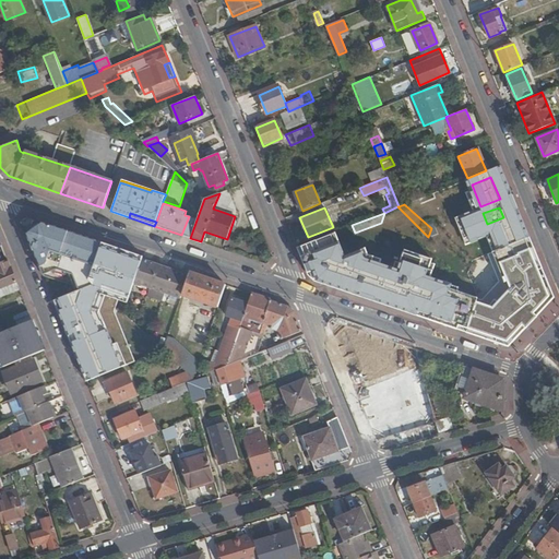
[(503,217),(487,224),(496,244),(512,237),(503,217)]
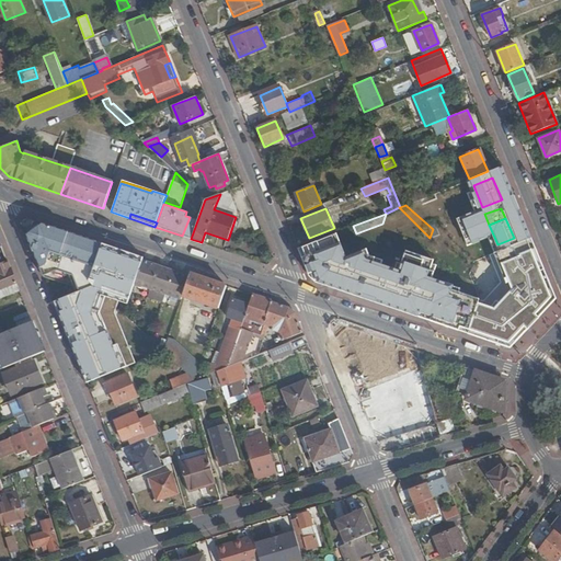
[(89,239),(64,230),(55,256),(80,265),(89,239)]
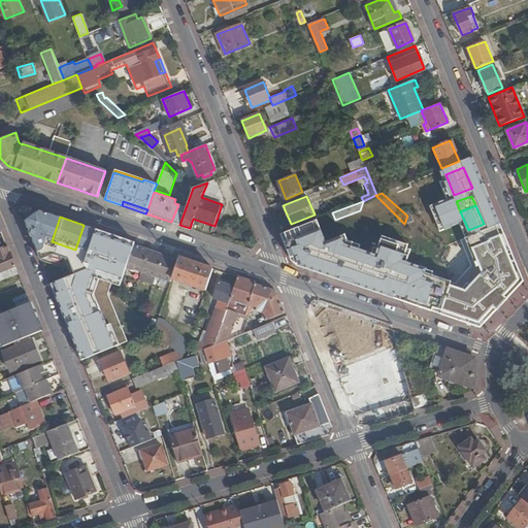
[(395,252),(403,227),(388,222),(377,253),(381,254),(378,260),(391,264),(395,252)]
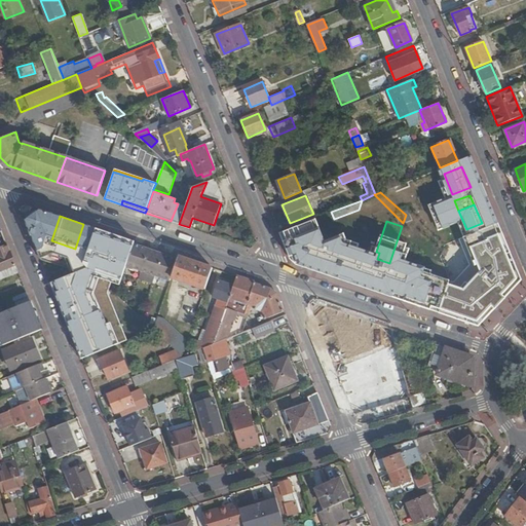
[(292,250),(323,260),(320,269),(332,274),(347,228),(334,224),(326,251),(295,240),(292,250)]
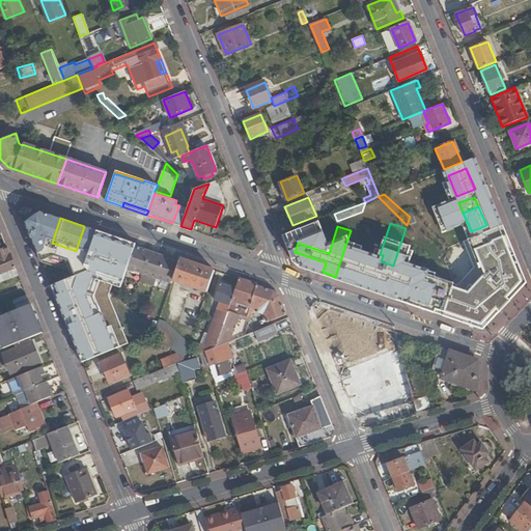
[(96,230),(85,266),(96,270),(101,258),(128,268),(135,247),(136,243),(96,229),(96,230)]
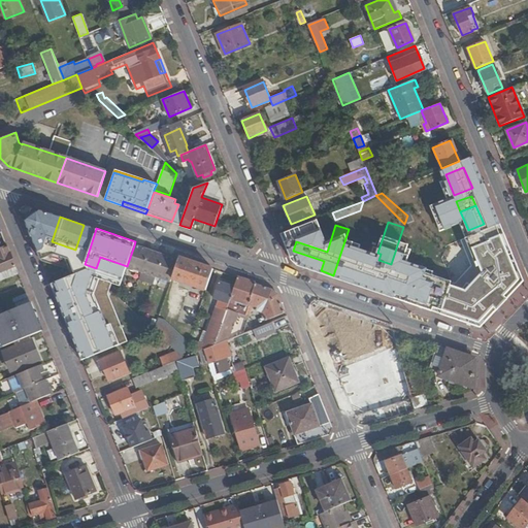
[(448,254),(463,246),(457,232),(441,238),(435,232),(430,237),(448,254)]
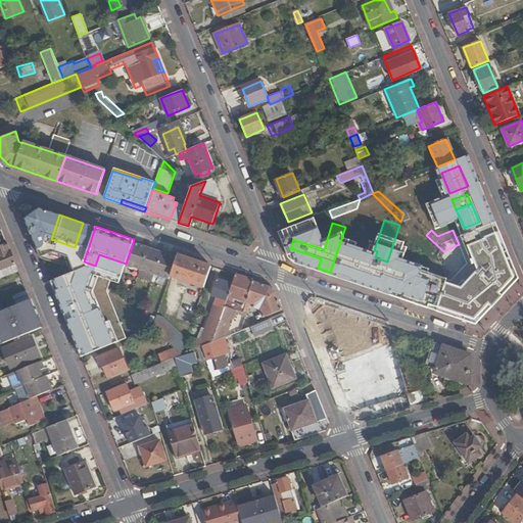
[(420,248),(440,259),(443,251),(426,235),(423,232),(420,248)]
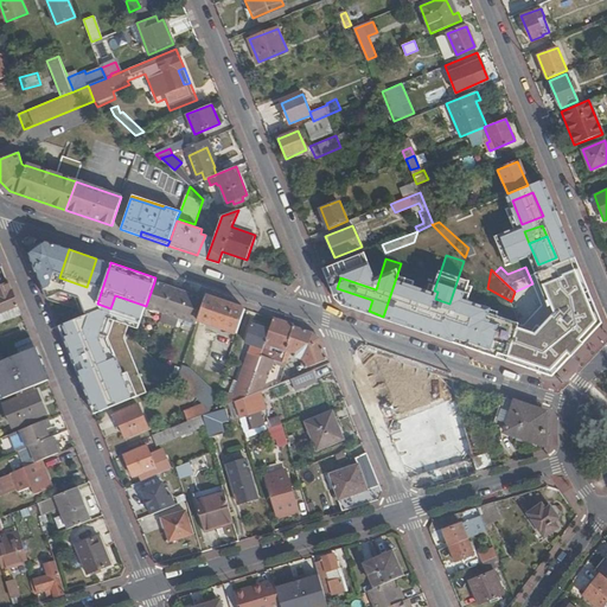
[(556,280),(537,287),(549,315),(529,336),(512,332),(505,352),(503,362),(544,371),(560,352),(564,356),(576,345),(573,340),(589,323),(569,272),(557,275),(556,280)]
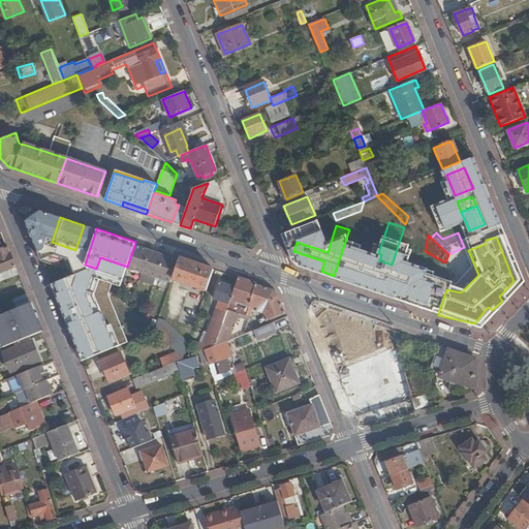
[(7,246),(0,248),(0,267),(0,268),(0,281),(19,274),(7,246)]
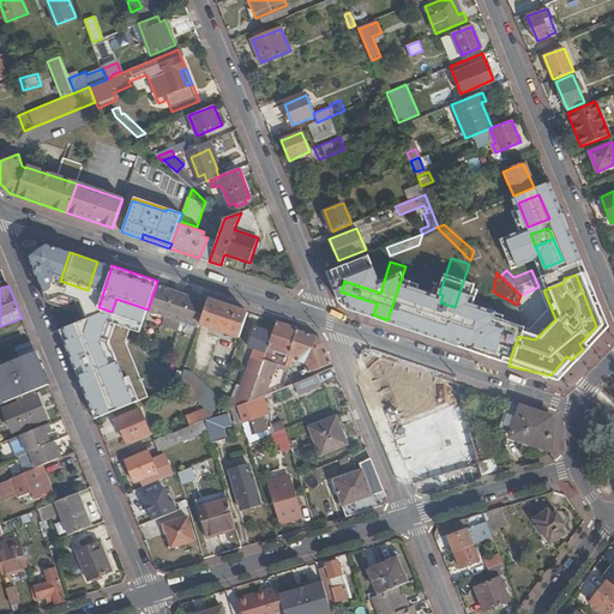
[(146,314),(197,331),(200,324),(206,304),(156,286),(148,309),(146,314)]
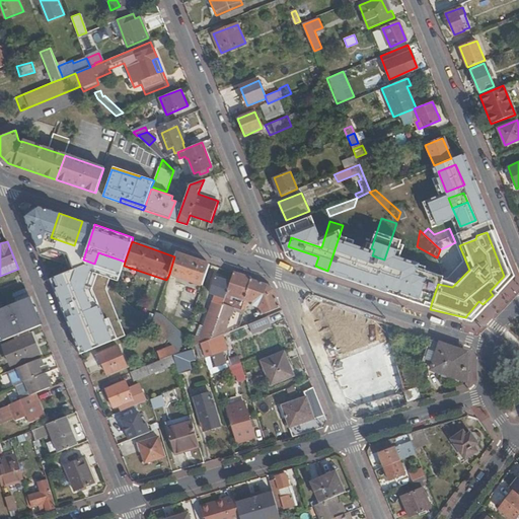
[(331,274),(374,288),(378,276),(384,260),(372,255),(341,245),(331,274)]
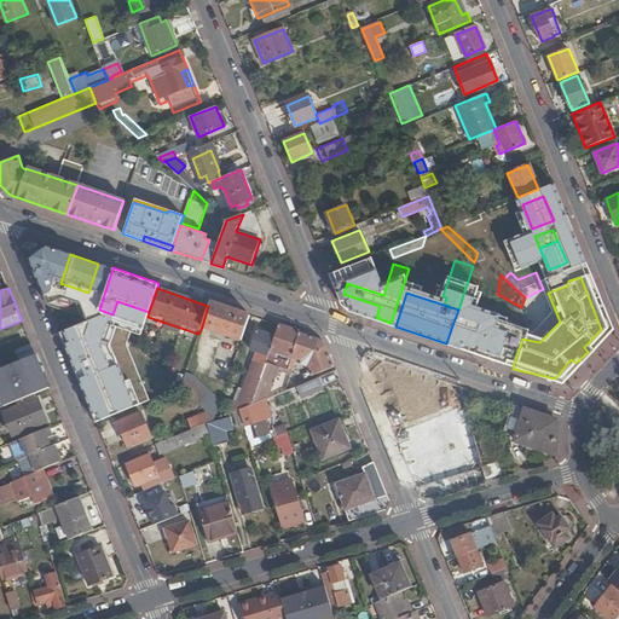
[(458,310),(451,329),(464,333),(463,336),(472,339),(473,335),(484,340),(490,323),(475,318),(478,312),(473,311),(475,302),(473,301),(474,299),(463,295),(458,310)]
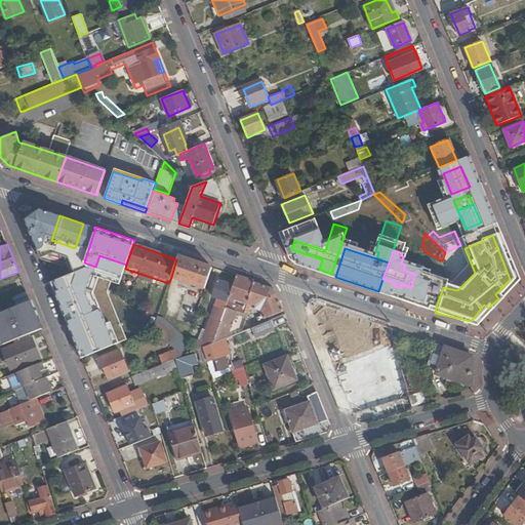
[(171,277),(205,288),(213,268),(178,255),(176,259),(171,277)]
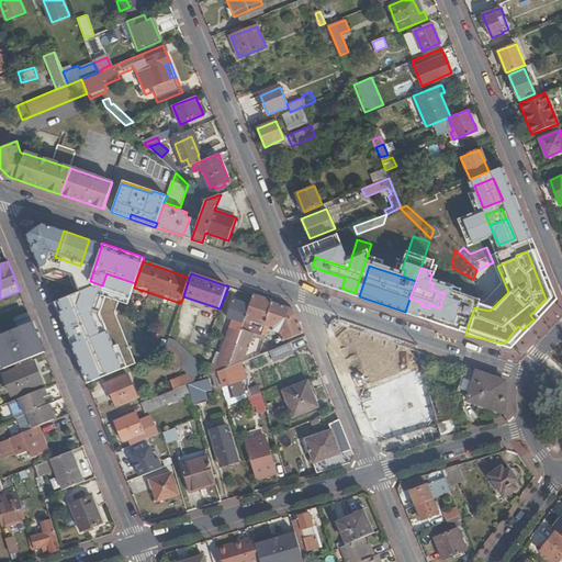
[(96,326),(125,314),(132,293),(126,292),(122,305),(93,318),(96,326)]
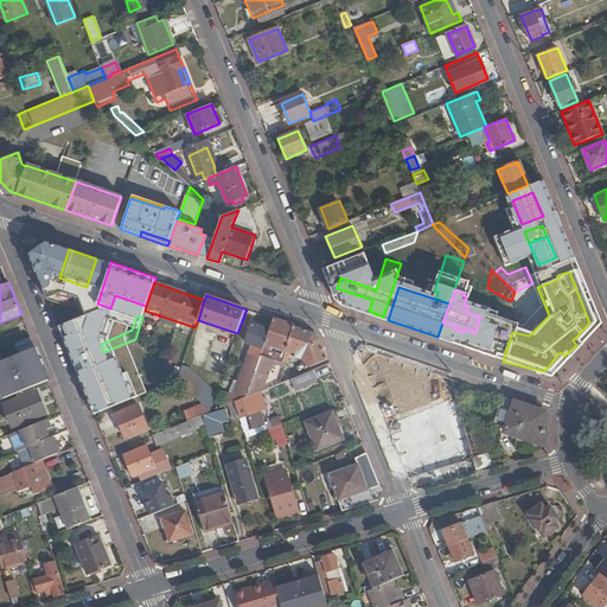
[(286,349),(294,326),(274,319),(270,330),(262,356),(274,360),(286,364),(291,351),(286,349)]
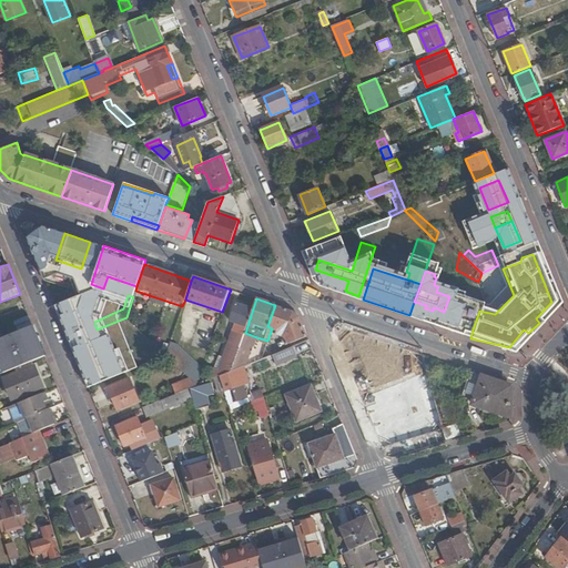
[(245,333),(253,308),(236,303),(231,320),(244,324),(242,330),(235,327),(223,366),(232,369),(245,333)]
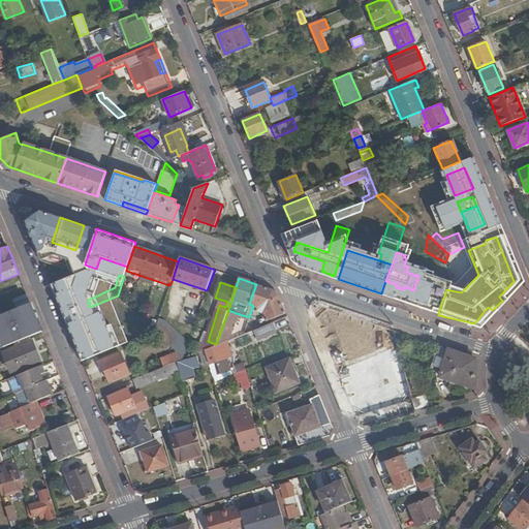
[(273,289),(256,284),(249,304),(253,306),(259,308),(258,311),(263,313),(267,321),(286,313),(279,294),(273,289)]
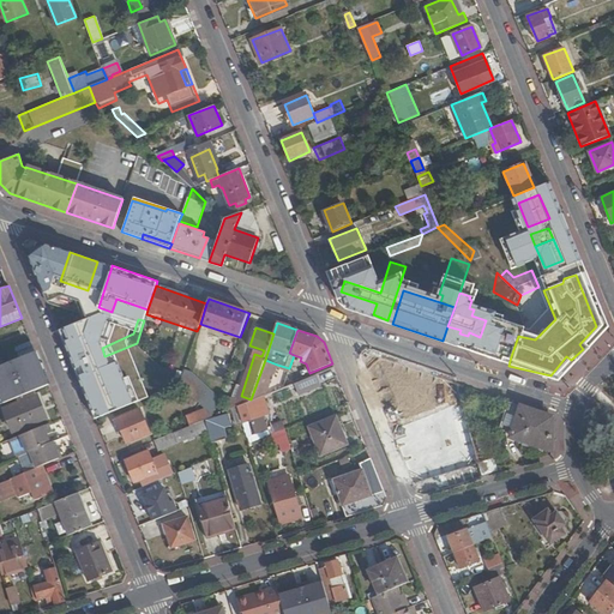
[(35,349),(29,336),(17,341),(22,354),(35,349)]
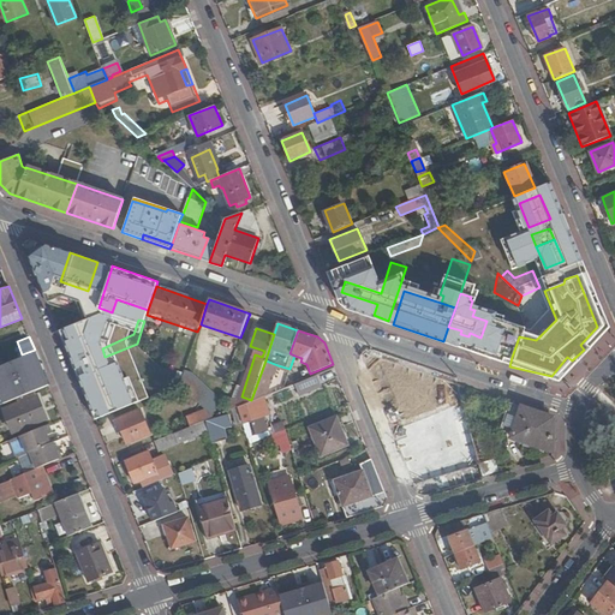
[(499,360),(509,366),(512,357),(501,353),(499,360)]
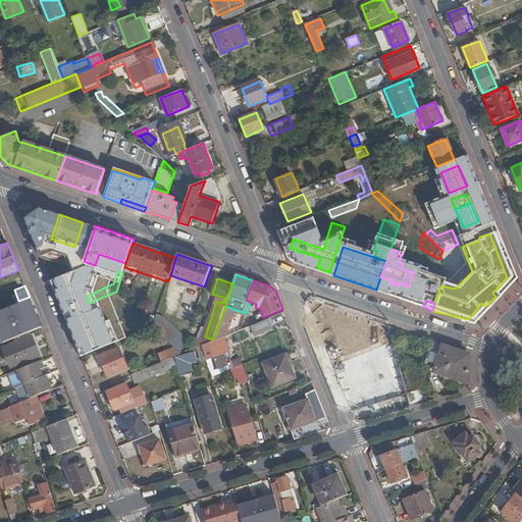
[(30,301),(0,312),(0,342),(1,345),(41,329),(30,301)]
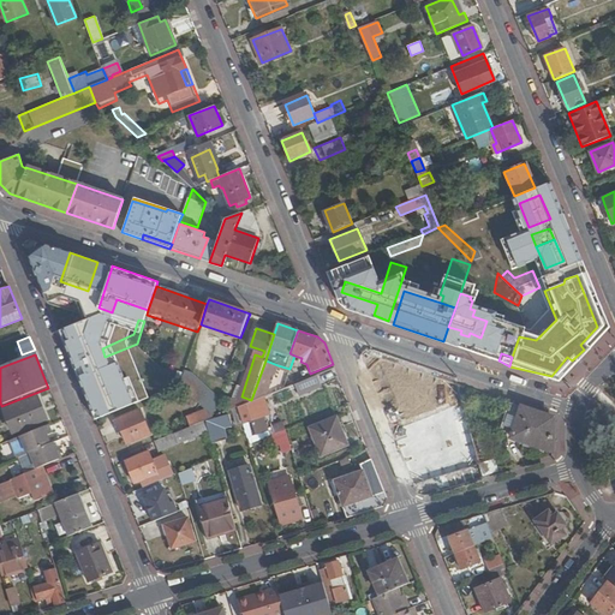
[(267,395),(278,365),(266,360),(251,400),(252,401),(257,399),(267,395)]
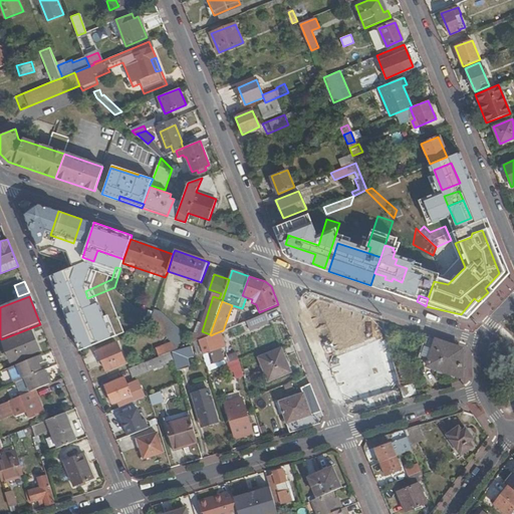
[(114,332),(105,309),(89,315),(96,332),(92,334),(95,340),(114,332)]
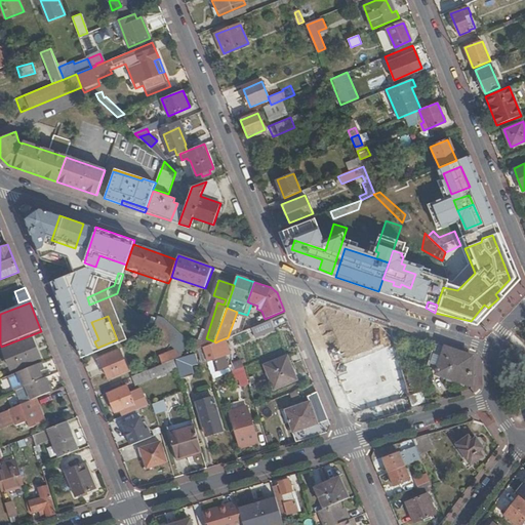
[(267,321),(235,334),(239,346),(271,332),(267,321)]
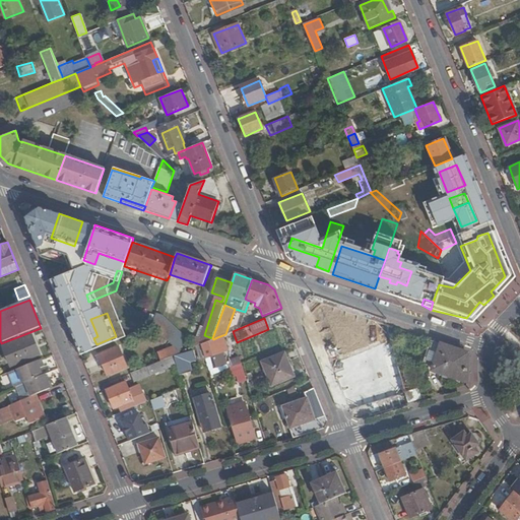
[(350,325),(343,345),(366,353),(373,333),(350,325)]
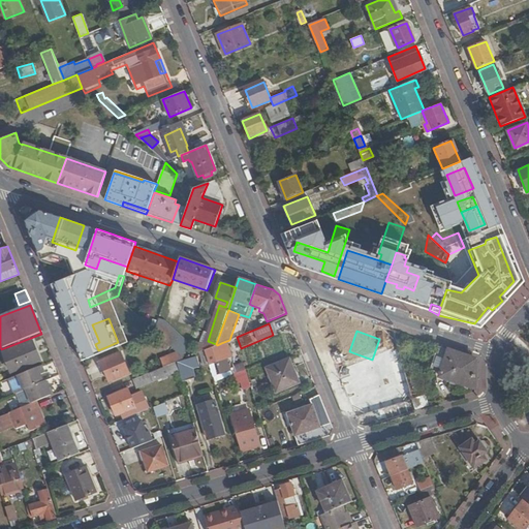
[(12,372),(41,360),(33,341),(4,352),(12,372)]
